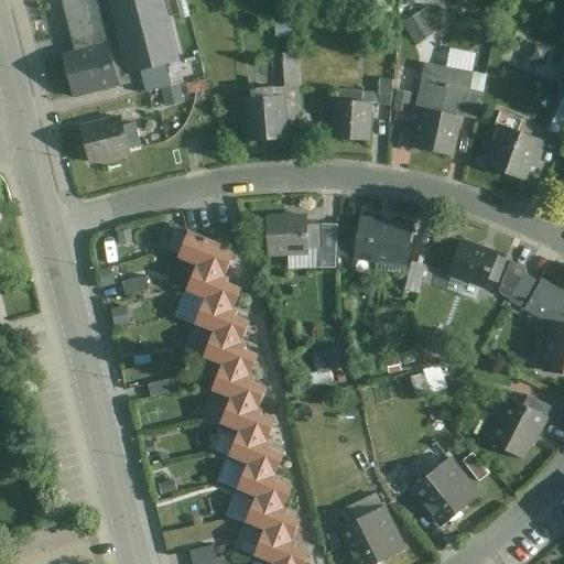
[(164,0),(62,0),(73,49),(62,51),(73,96),(127,82),(125,73),(179,60),(164,0)]
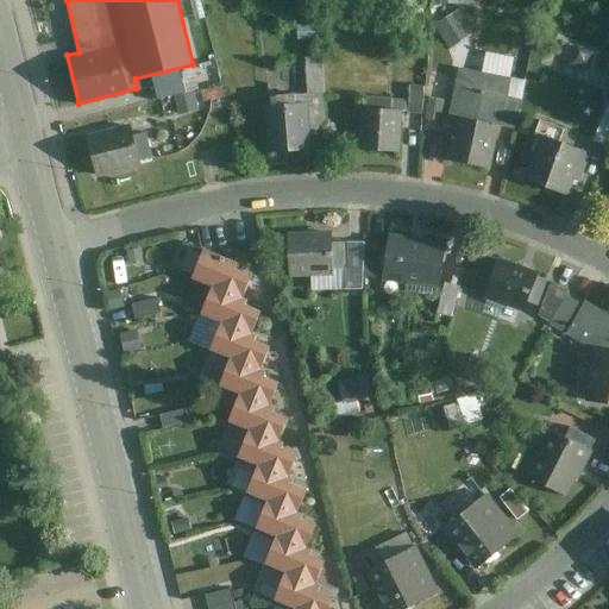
[(454,49),(478,32),(462,8),(438,25),(454,49)]
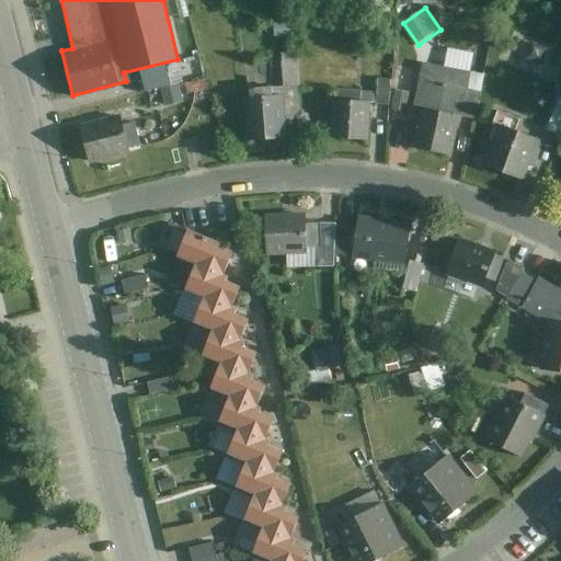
[(299,83),(297,50),(282,52),(285,86),(299,83)]
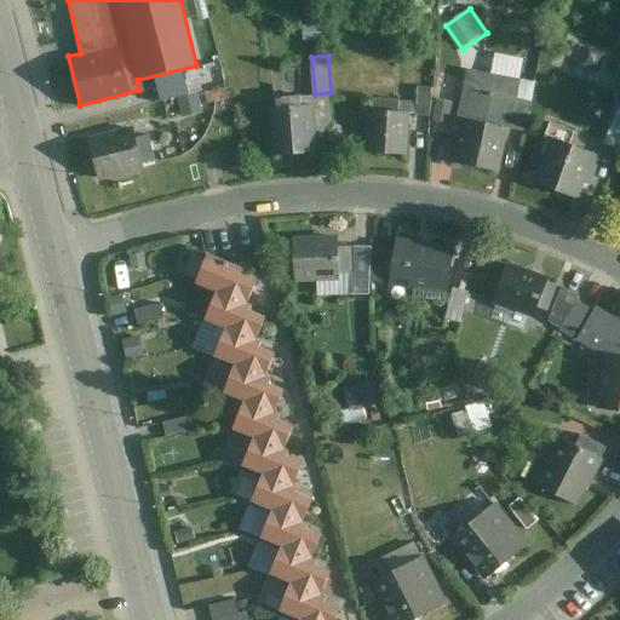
[(520,78),(469,68),(458,119),(464,120),(455,162),(499,173),(510,126),(516,98),(520,78)]
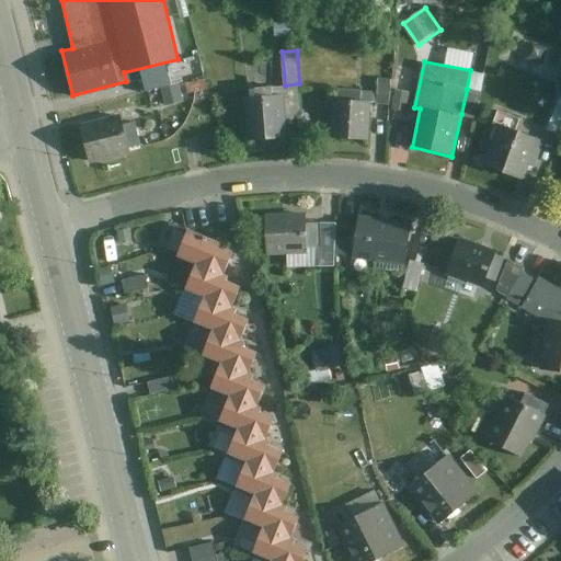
[(396,106),(410,110),(420,69),(405,66),(396,106)]
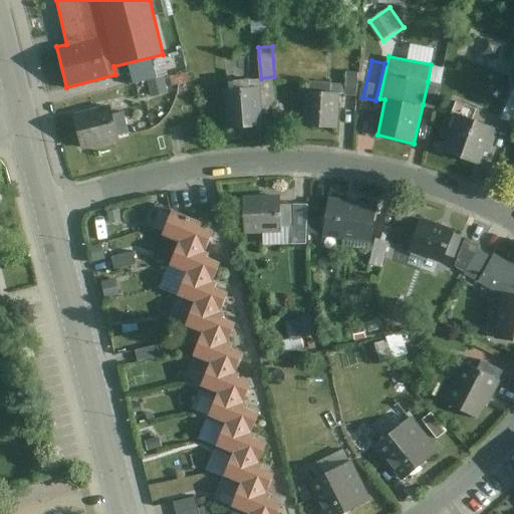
[(356,95),(358,71),(346,70),(345,94),(356,95)]
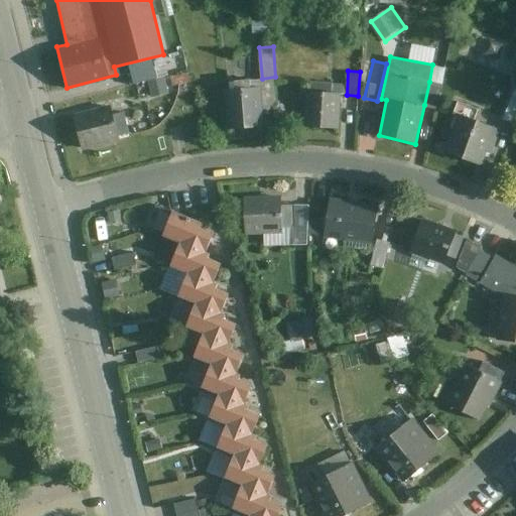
[(303,127),(339,128),(342,93),(332,92),(332,82),(310,81),(309,91),(305,91),(303,127)]
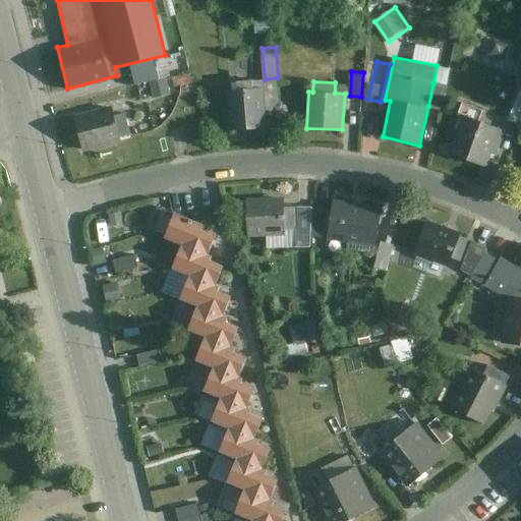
[(447,84),(433,82),(428,106),(442,108),(447,84)]
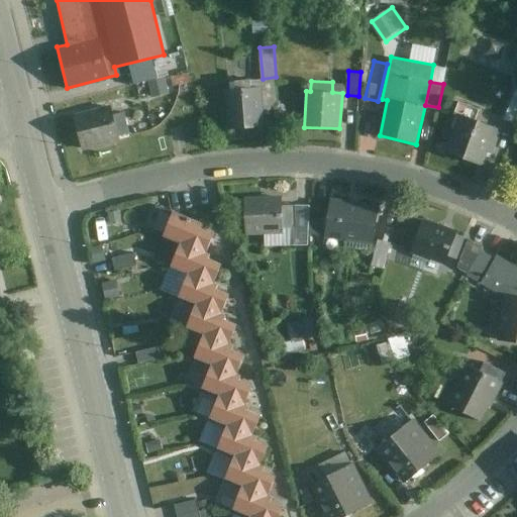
[(262,87),(224,88),(226,127),(265,126),(262,87)]
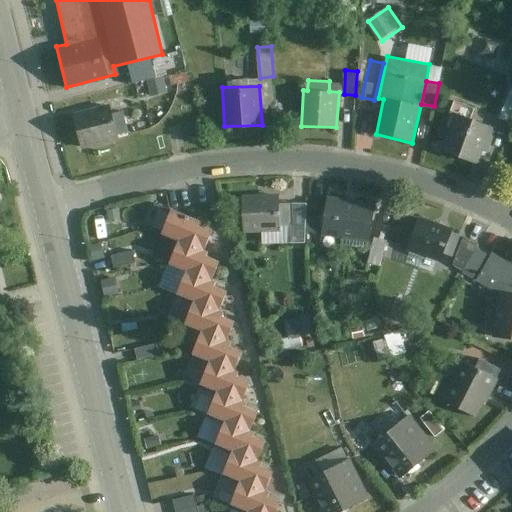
[(120,104),(75,115),(82,147),(118,138),(118,135),(127,133),(120,104)]
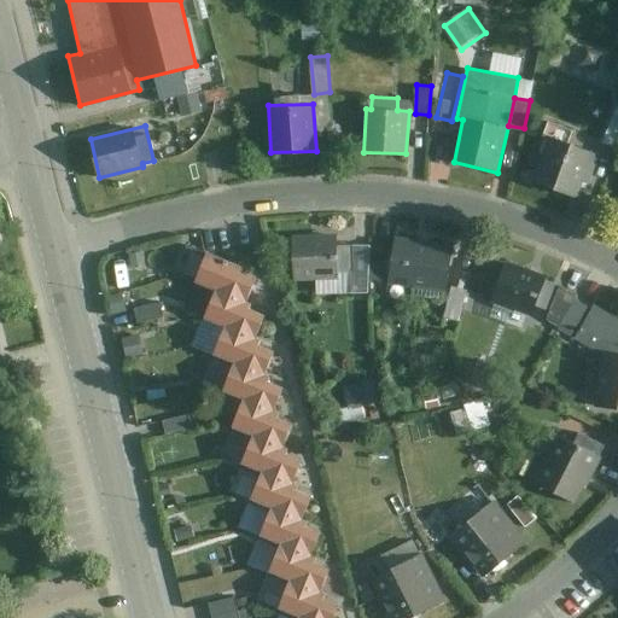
[(552,135),(535,182),(573,197),(579,179),(588,182),(598,153),(552,135)]
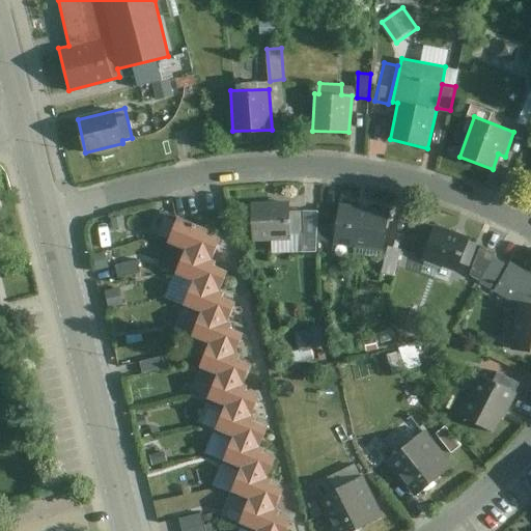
[(289,200),(251,201),(252,240),(290,239),(290,232),(303,232),(302,210),(289,210),(289,200)]
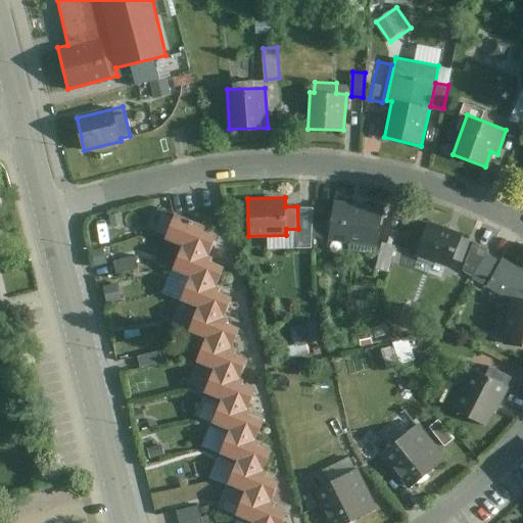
[(383,209),(334,202),(328,240),(378,246),(383,209)]
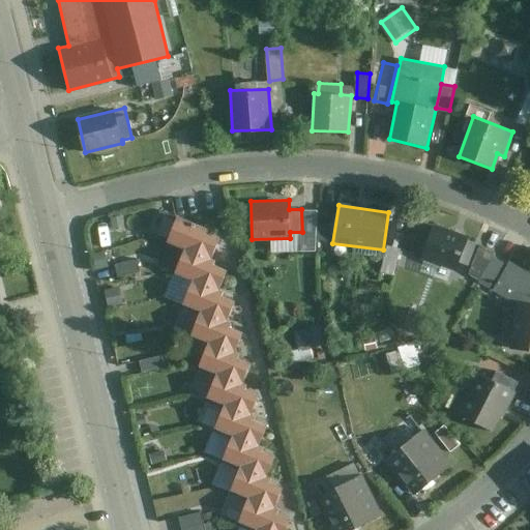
[(178,223),(170,243),(187,251),(185,253),(210,263),(219,239),(203,232),(205,228),(180,217),(178,223)]
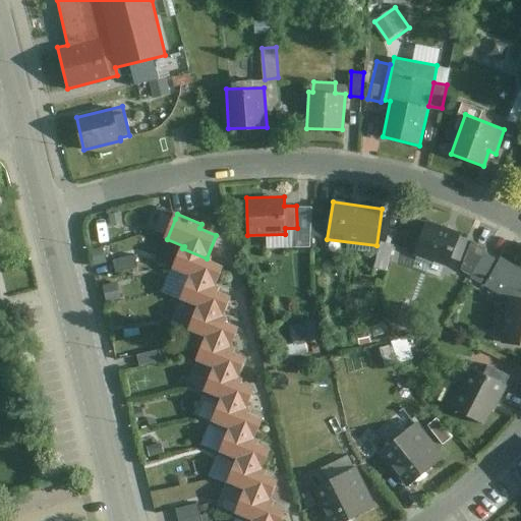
[(459,235),(426,223),(415,253),(448,266),(459,235)]
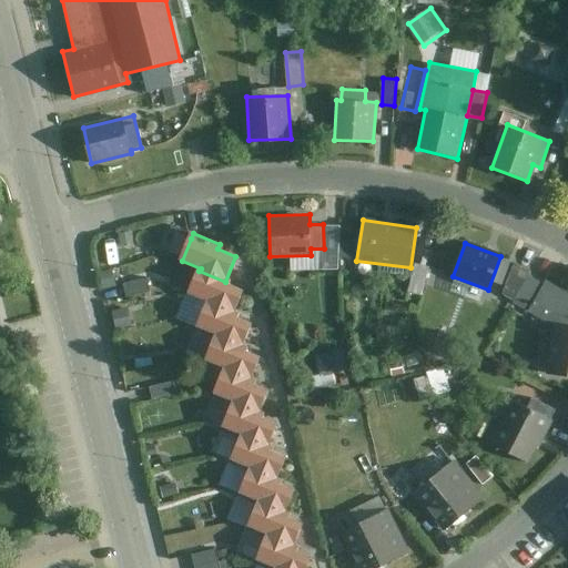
[(503,294),(514,300),(529,274),(529,273),(514,264),(503,294)]
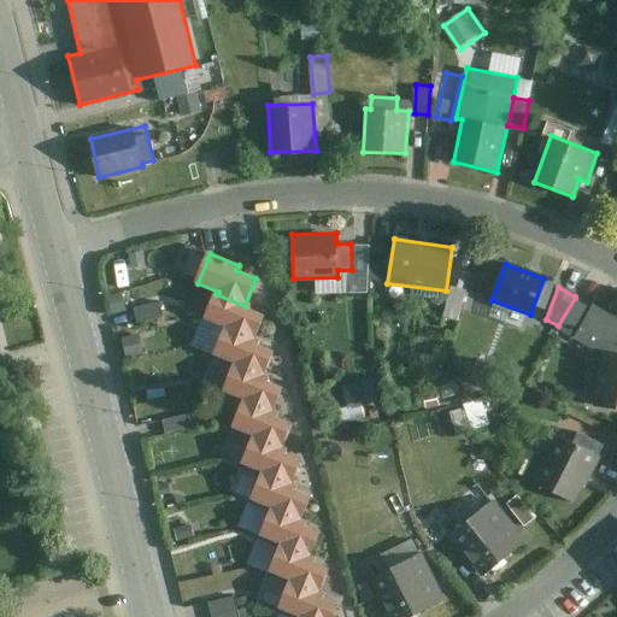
[(216,294),(206,318),(228,327),(227,330),(254,342),(265,315),(245,306),(216,294)]
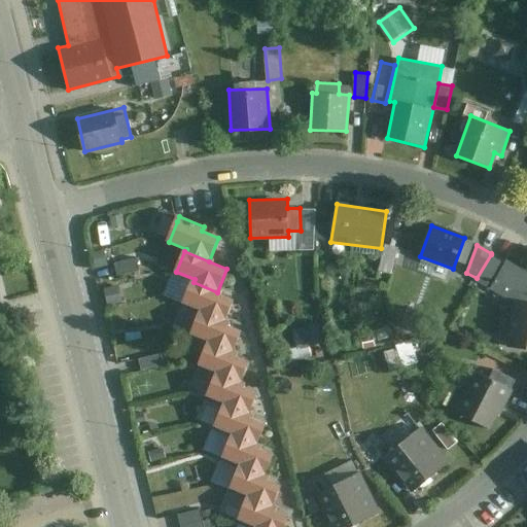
[(490,288),(505,261),(491,254),(477,278),(476,280),(490,288)]
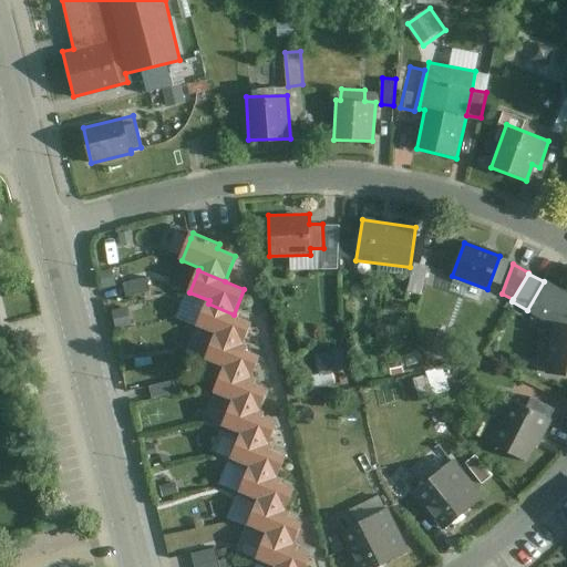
[(546,372),(566,373),(566,291),(545,279),(544,281),(527,310),(540,318),(539,329),(550,330),(546,372)]
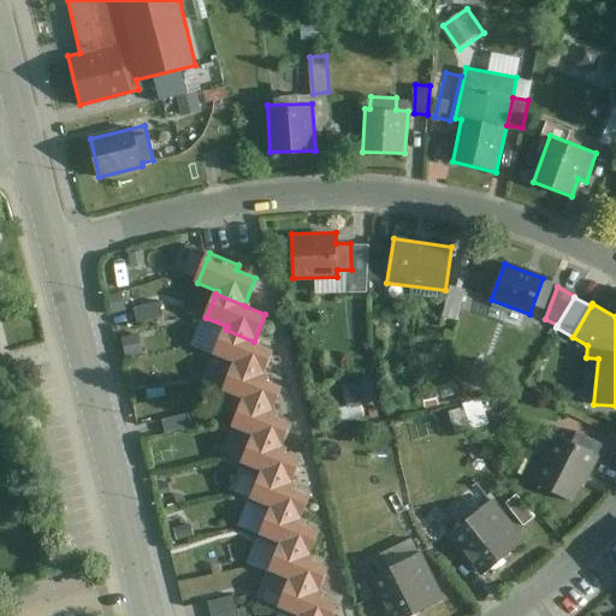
[(226,330),(217,354),(237,362),(236,366),(262,377),(274,350),(254,342),(226,330)]
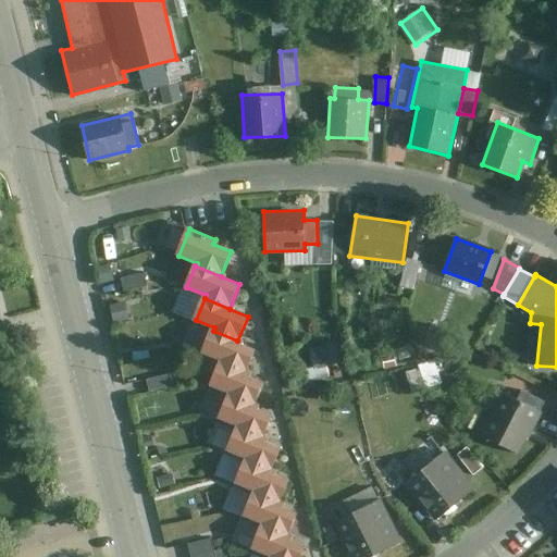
[(213,331),(205,350),(223,358),(248,369),(256,348),(237,341),(213,331)]
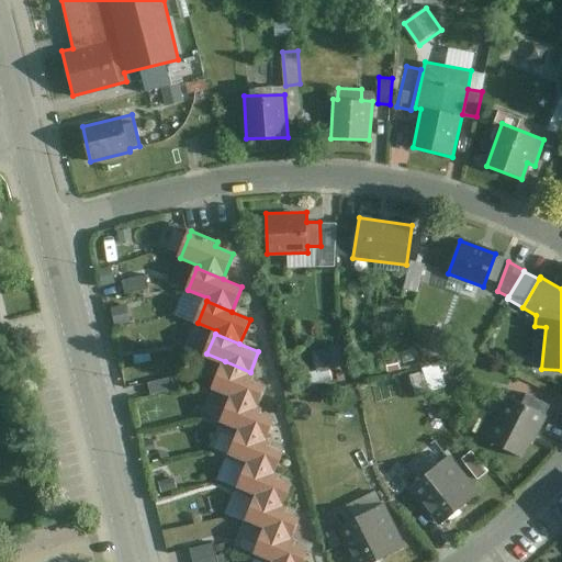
[(223,368),(214,389),(232,396),(231,401),(256,411),(267,384),(248,377),(250,372),(225,361),(223,368)]
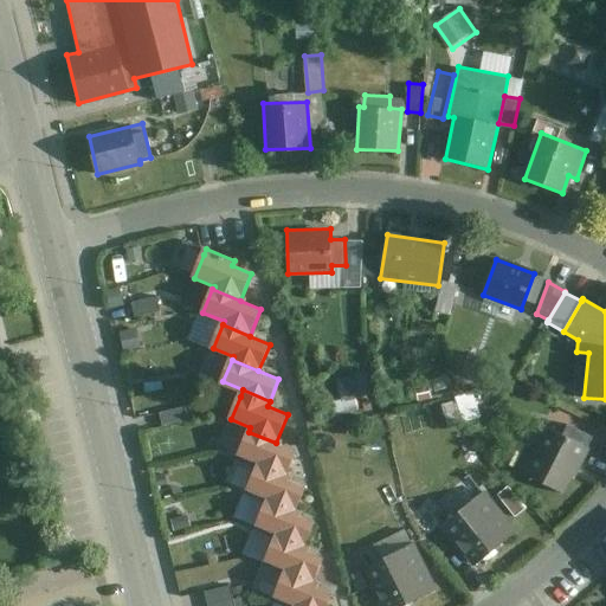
[(528,472),(565,492),(590,447),(552,429),(528,472)]
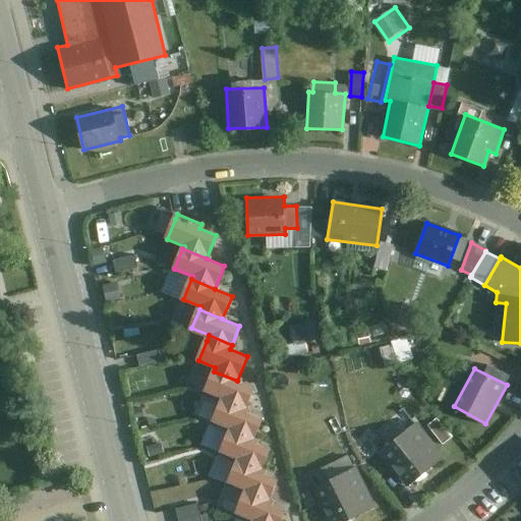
[(214,371),(206,391),(223,398),(221,401),(244,412),(254,389),(237,381),(214,371)]
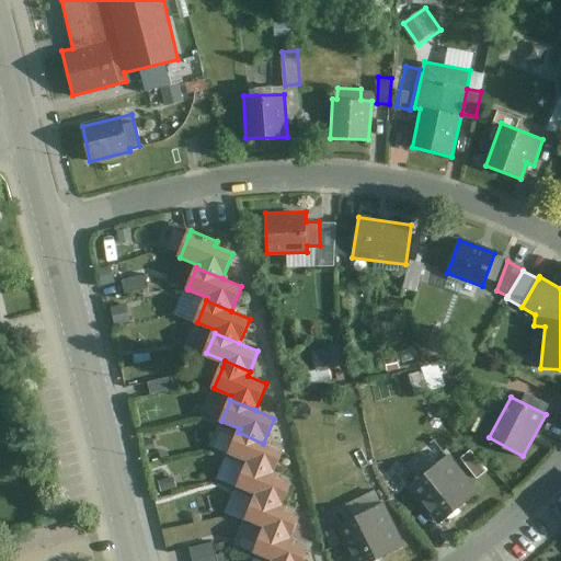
[(238,432),(229,454),(248,460),(247,465),(272,474),(282,450),(263,444),(238,432)]
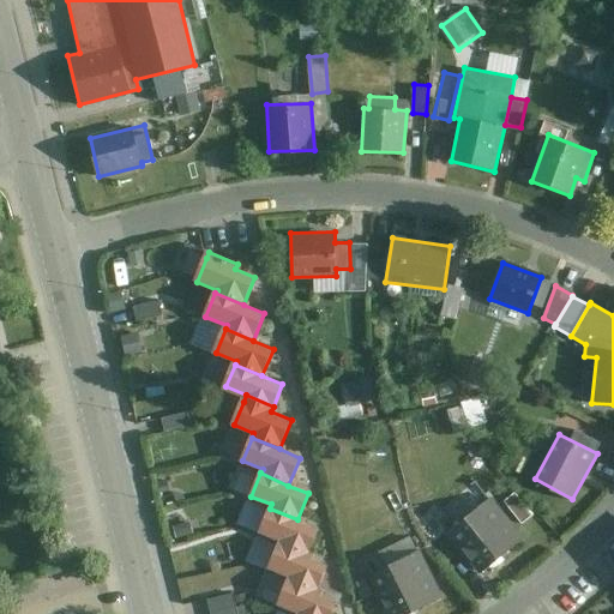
[(444,531),(477,576),(521,543),(487,499),(444,531)]
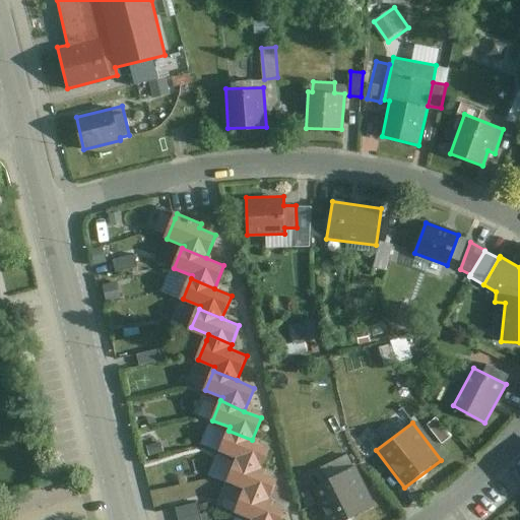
[(229,431),(219,452),(237,459),(236,461),(260,471),(269,447),(252,440),(229,431)]
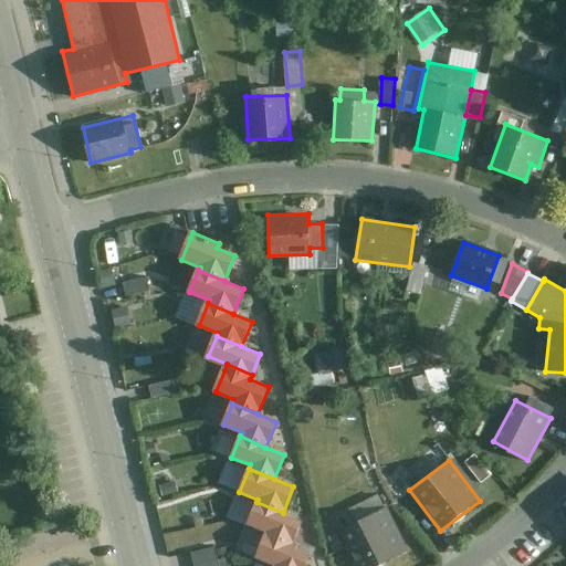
[(257,502),(248,524),(266,533),(265,536),(290,546),(301,521),(283,513),(257,502)]
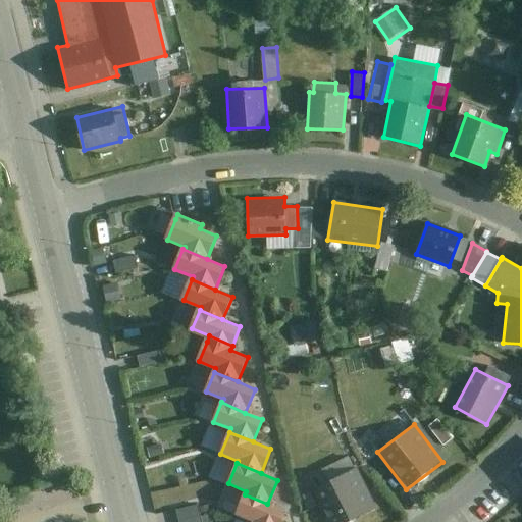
[(313,486),(329,521),(352,521),(376,510),(356,466),(313,486)]
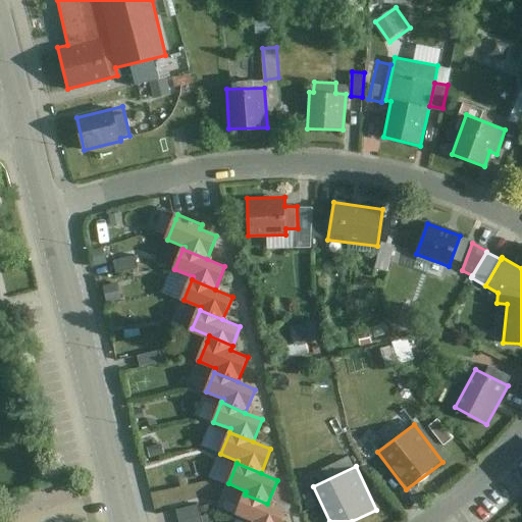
[(245,494),(236,515),(252,521),(251,521),(279,521),(284,511),(267,504),(245,494)]
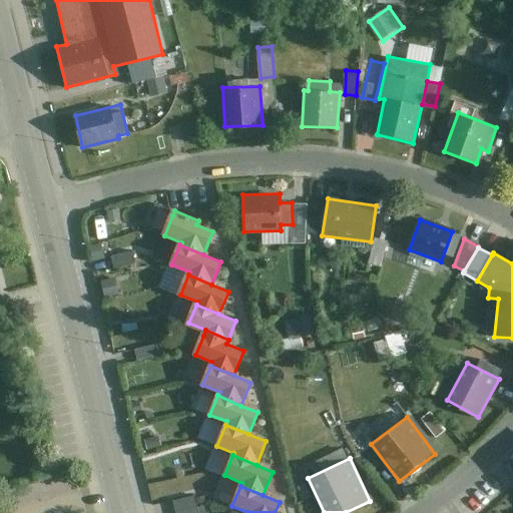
[(178,512),(201,512),(198,494),(175,499),(178,512)]
